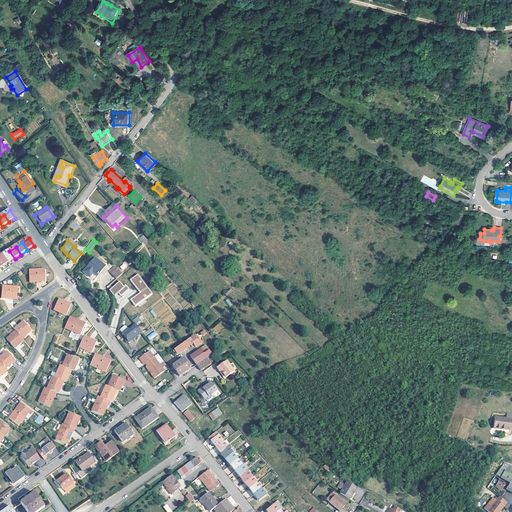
[(4,255),(3,255),(8,263),(15,259),(9,251),(4,255)]
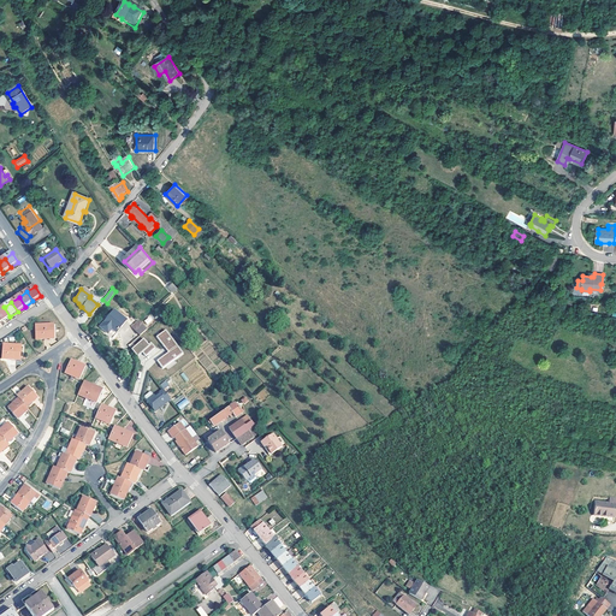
[(10,317),(4,307),(0,309),(0,318),(3,323),(10,317)]
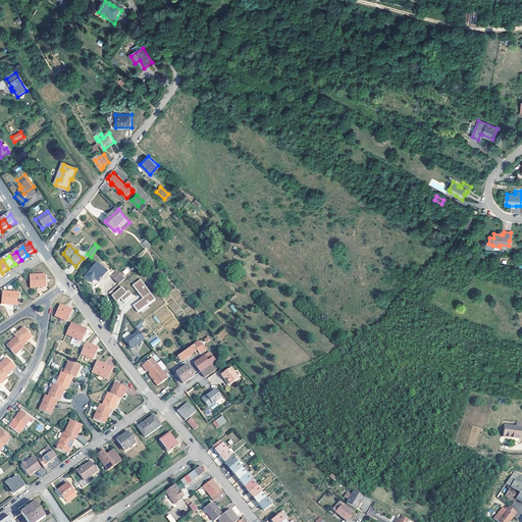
[(90,273),(101,281),(109,271),(98,263),(90,273)]
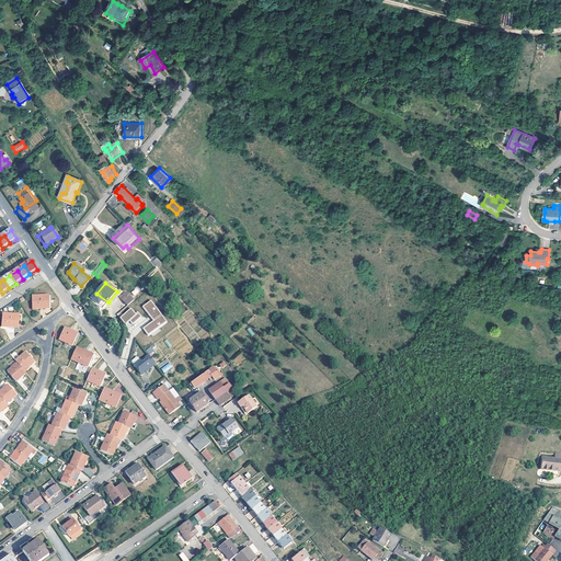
[(136,300),(132,295),(125,300),(129,306),(136,300)]
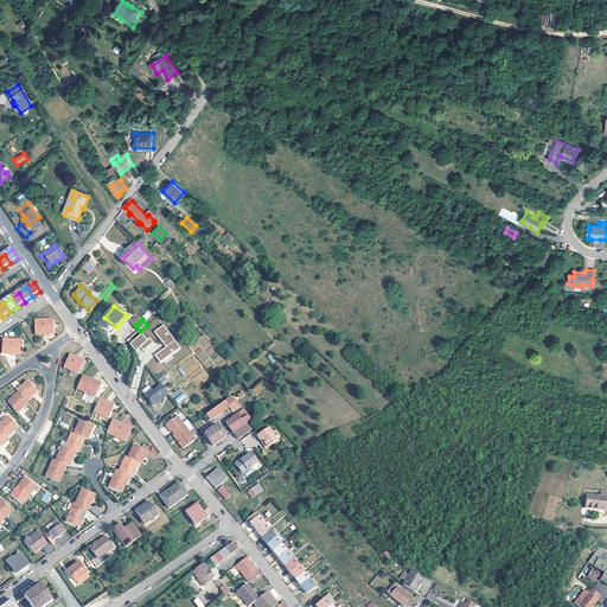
[(55,336),(55,321),(36,321),(36,336),(55,336)]
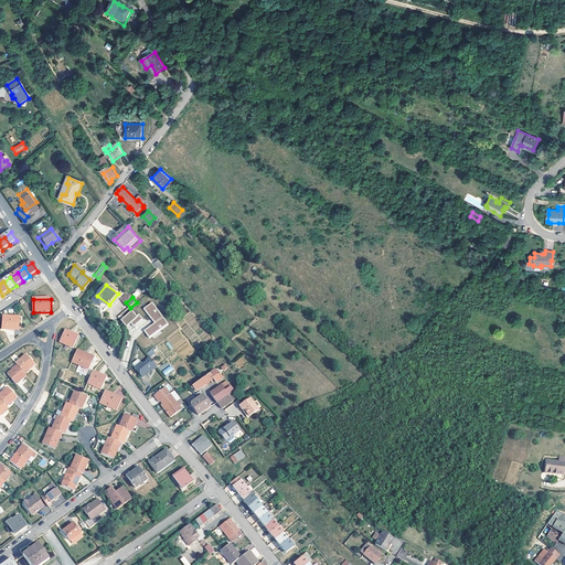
[(152,304),(145,310),(156,323),(145,331),(151,339),(169,324),(152,304)]
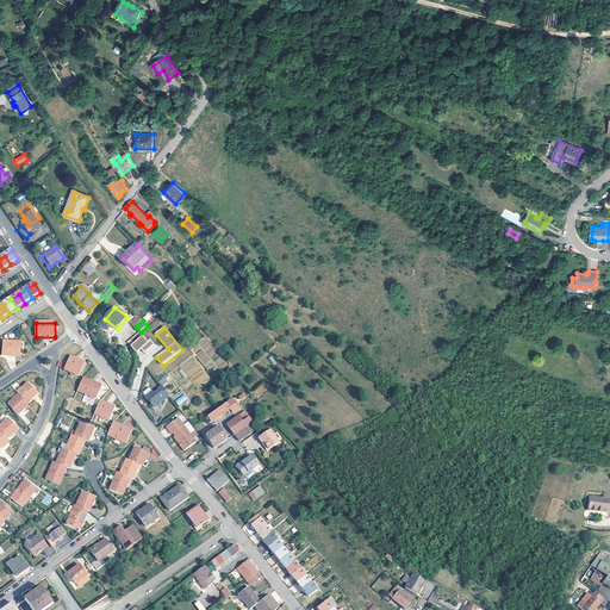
[(126,341),(129,344),(139,337),(137,334),(126,341)]
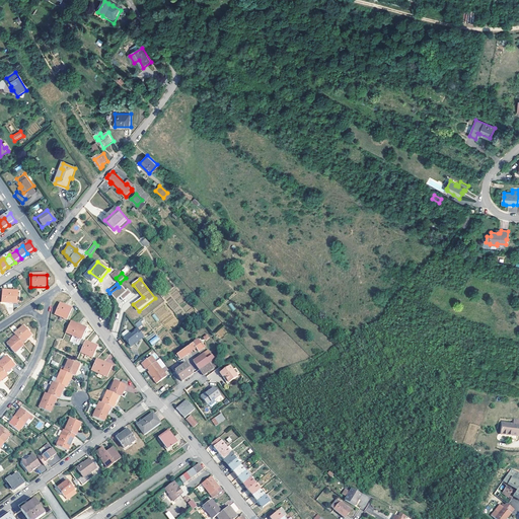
[(122,286),(112,295),(117,301),(121,298),(123,301),(132,293),(128,289),(126,291),(122,286)]
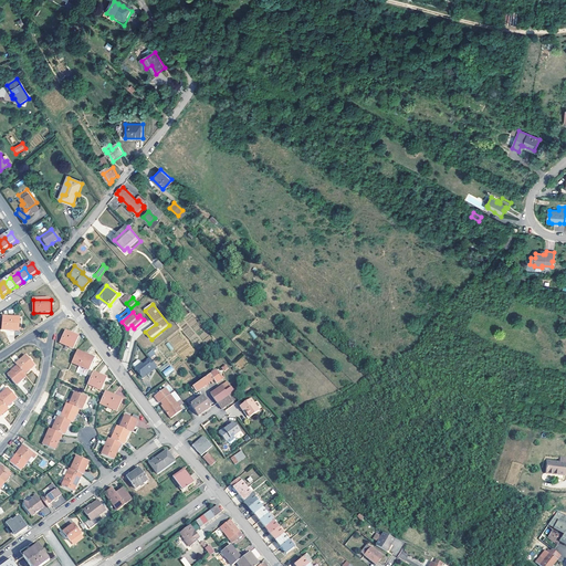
[(20,320),(3,317),(2,331),(19,333),(20,320)]
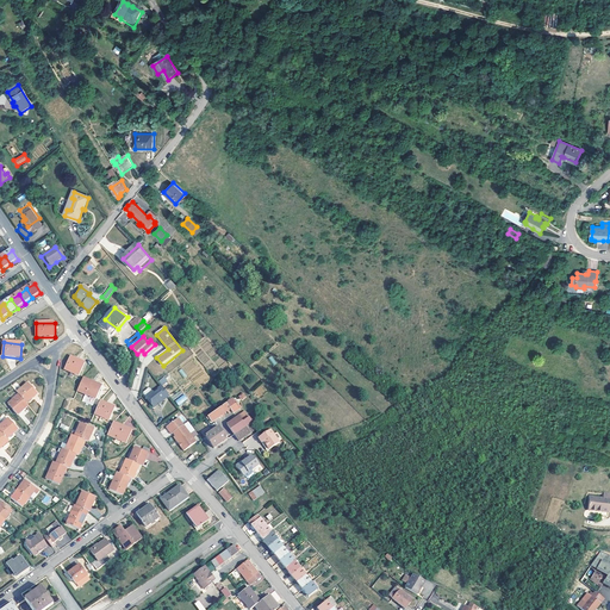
[(86,363),(72,358),(66,371),(80,377),(86,363)]
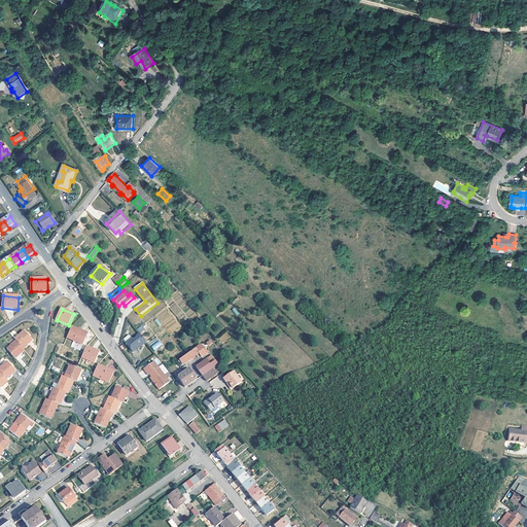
[(207,329),(200,321),(196,324),(204,332),(207,329)]
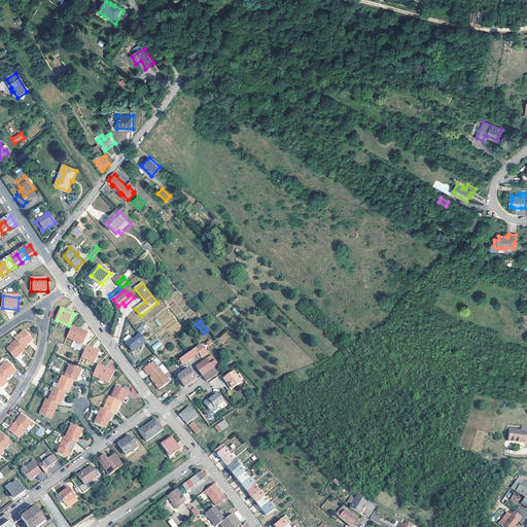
[(89,335),(73,327),(68,339),(83,346),(89,335)]
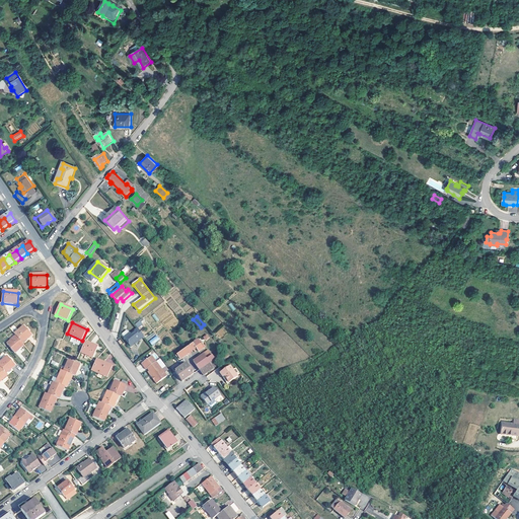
[(216,334),(221,339),(227,331),(224,328),(225,327),(223,325),(216,334)]
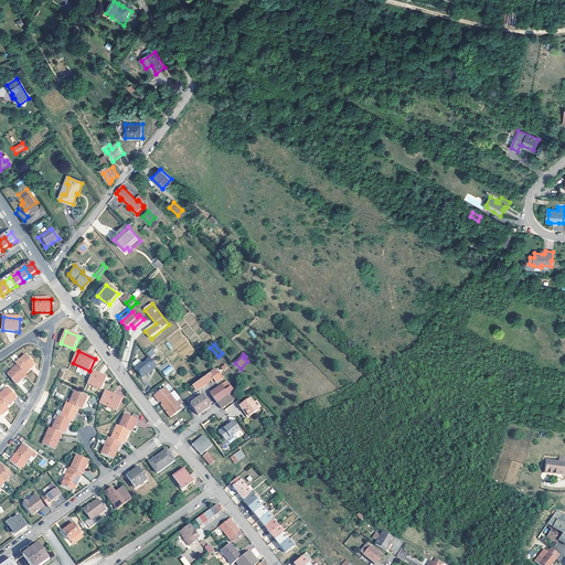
[(18,364),(19,366),(25,374),(35,366),(28,356),(18,364)]
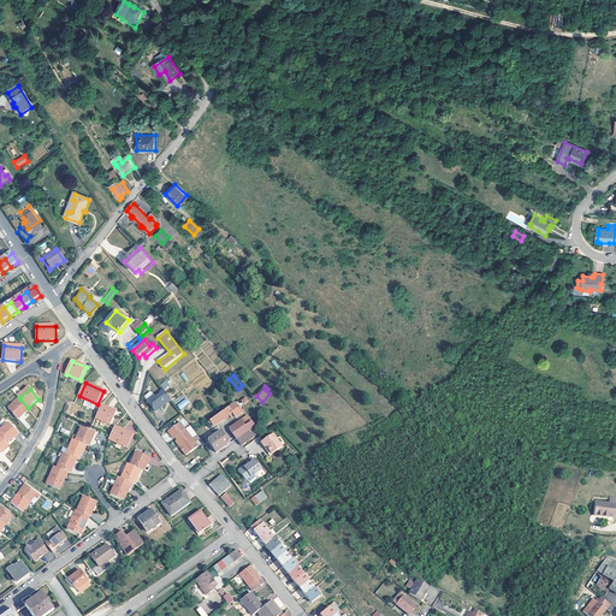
[(237,403),(226,391),(218,397),(227,410),(237,403)]
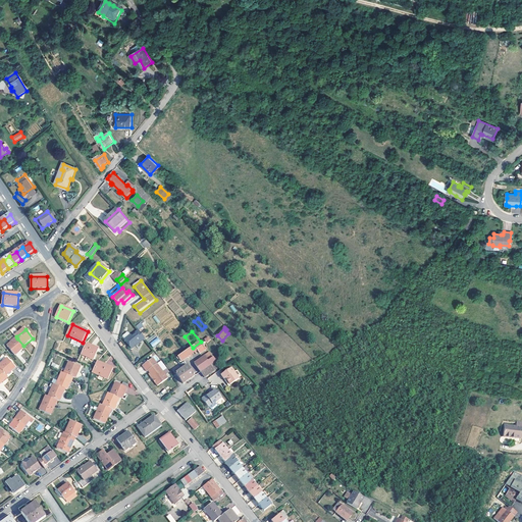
[(144,343),(137,333),(131,338),(129,338),(127,336),(126,335),(122,340),(122,341),(124,343),(131,352),(137,347),(137,348),(144,343)]
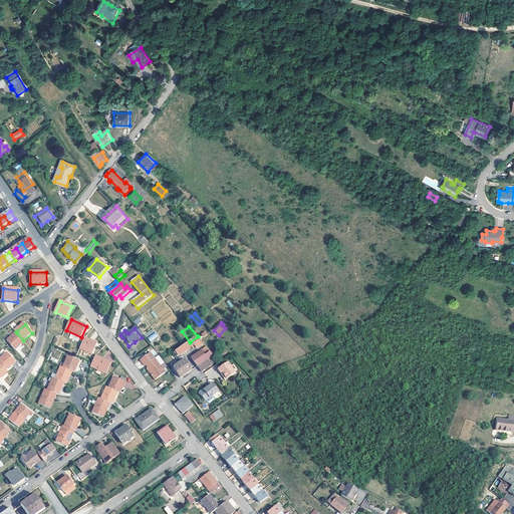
[(155,332),(148,338),(151,342),(159,336),(155,332)]
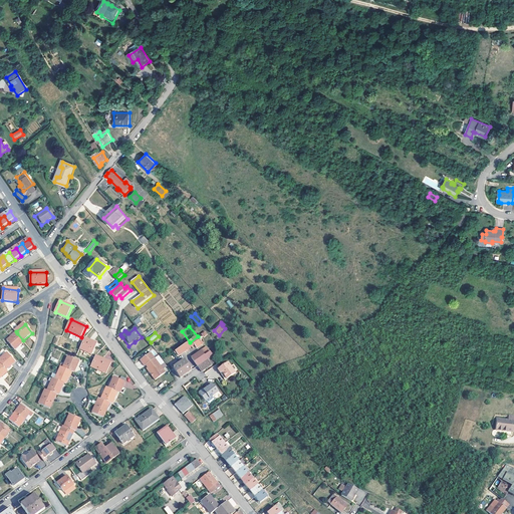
[(25,343),(23,340),(17,333),(8,341),(15,350),(25,343)]
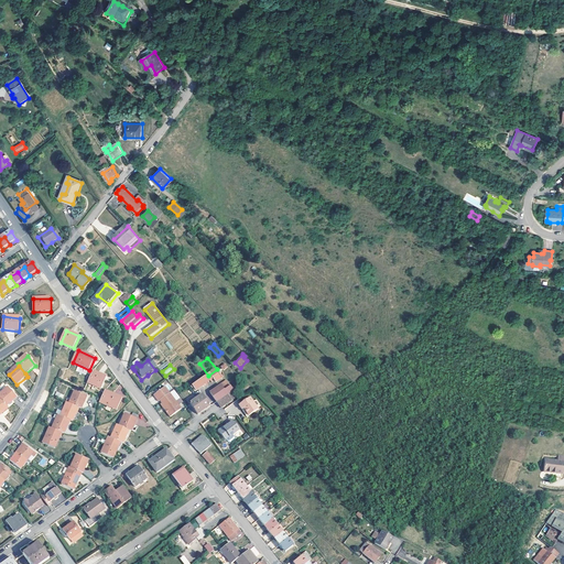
[(224,378),(217,369),(208,376),(194,386),(197,391),(214,379),(217,383),(224,378)]
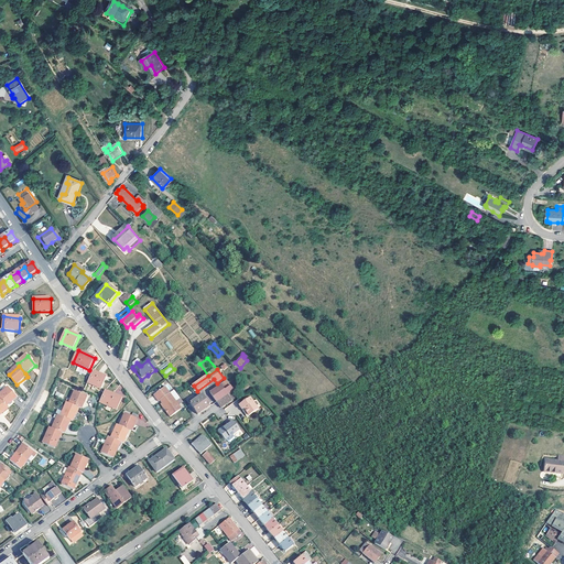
[(106,379),(93,372),(88,383),(101,390),(106,379)]
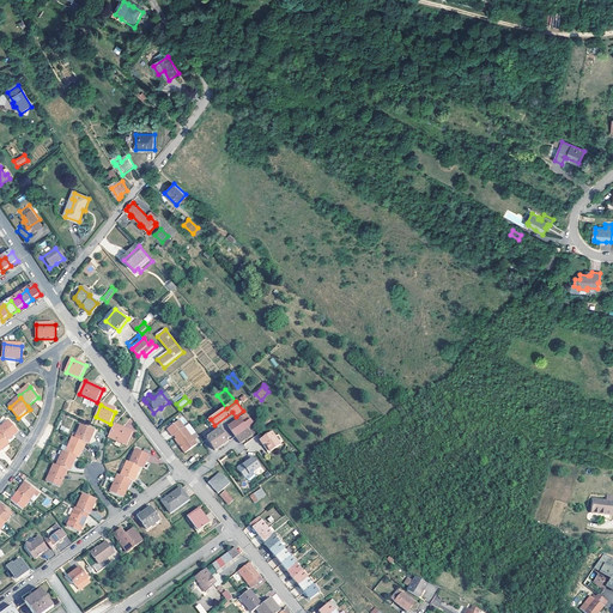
[(253,428),(255,425),(253,423),(252,420),(246,425),(241,419),(230,428),(237,438),(240,437),(253,428)]
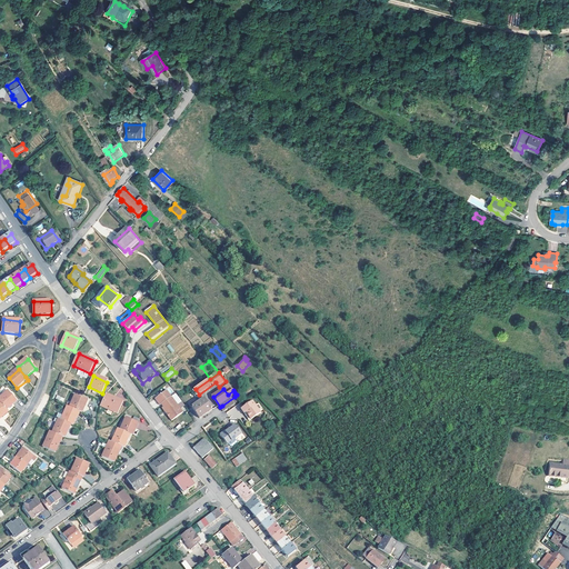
[(245,390),(237,395),(240,399),(241,399),(247,395),(245,390)]
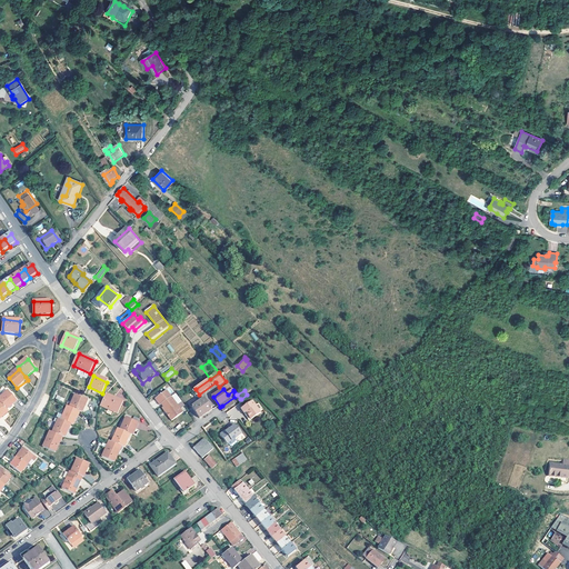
[(165,391),(153,400),(159,407),(160,406),(167,413),(166,415),(171,421),(182,412),(165,391)]
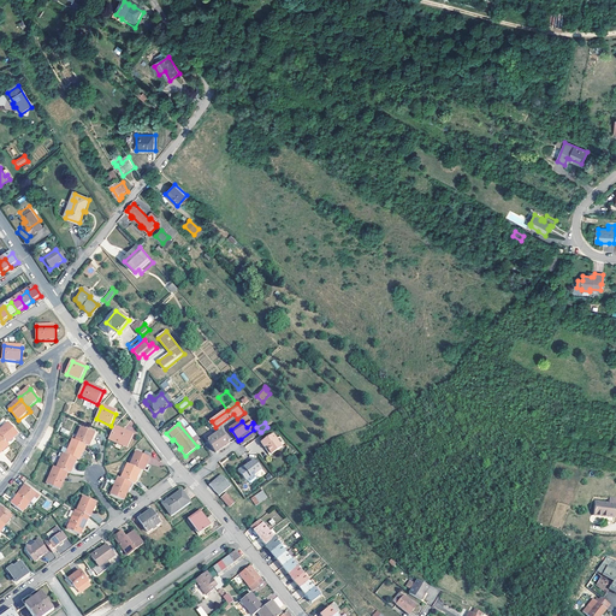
[(0,433),(1,436),(9,444),(19,436),(10,425),(0,432),(0,433)]
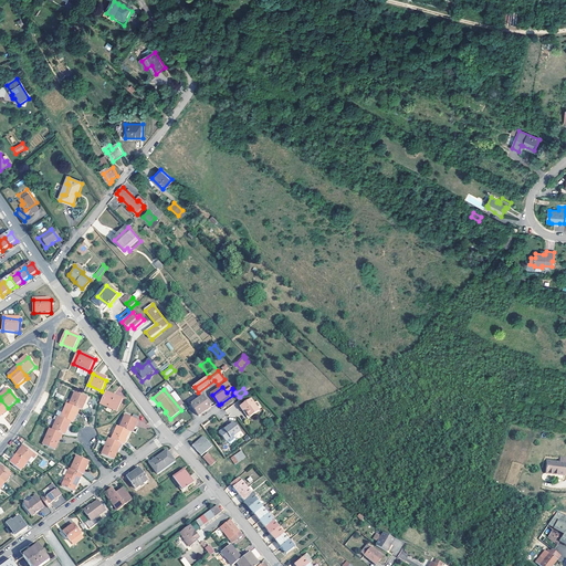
[(123,400),(106,392),(103,400),(101,405),(117,412),(123,400)]
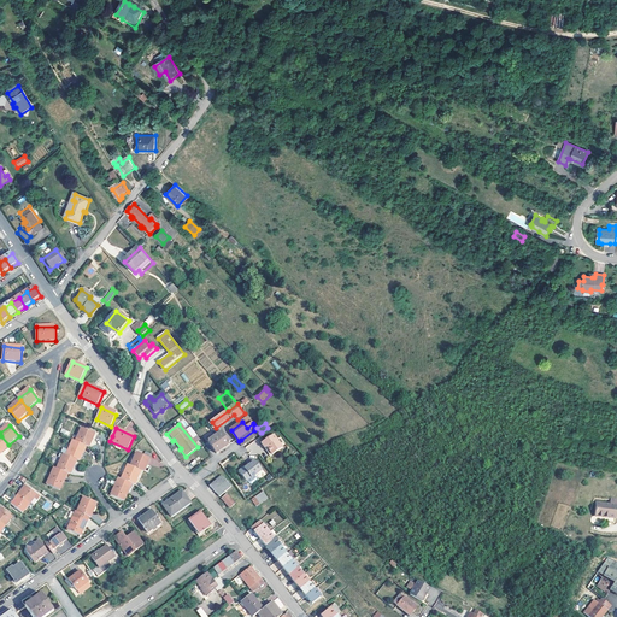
[(76,442),(87,447),(89,448),(95,435),(82,429),(76,442)]
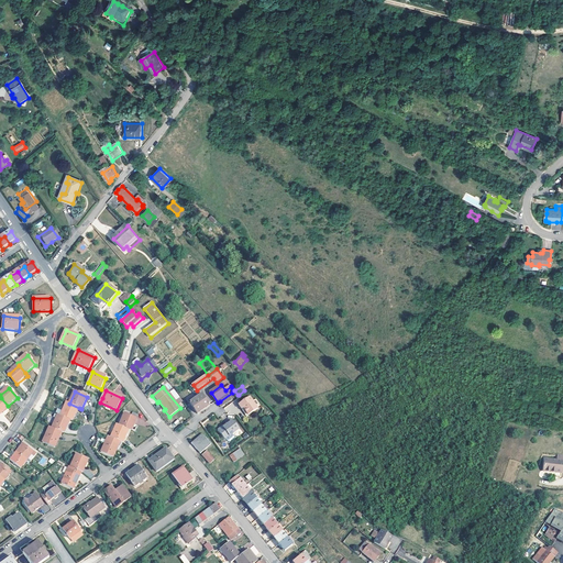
[(203,395),(202,393),(197,397),(198,398),(191,404),(199,415),(211,406),(208,403),(205,398),(203,395)]
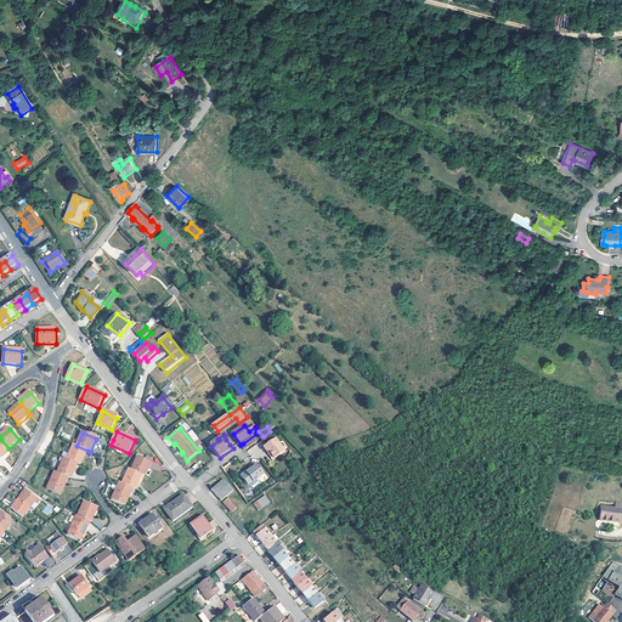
[(261,440),(260,439),(256,434),(243,444),(241,445),(246,451),(261,440)]
